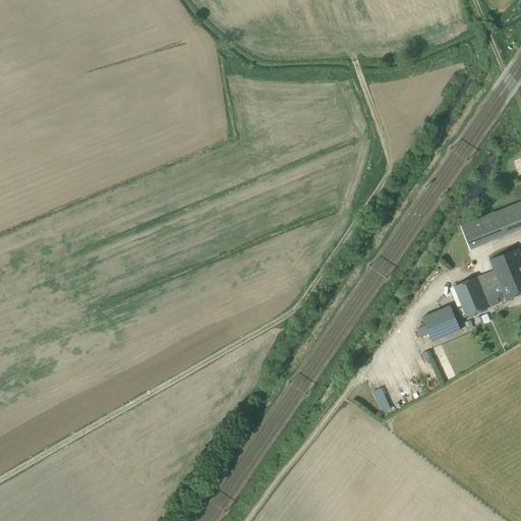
[(489,242),(489,243),(520,230),(520,200),(481,218),(459,227),(469,250),(489,242)]
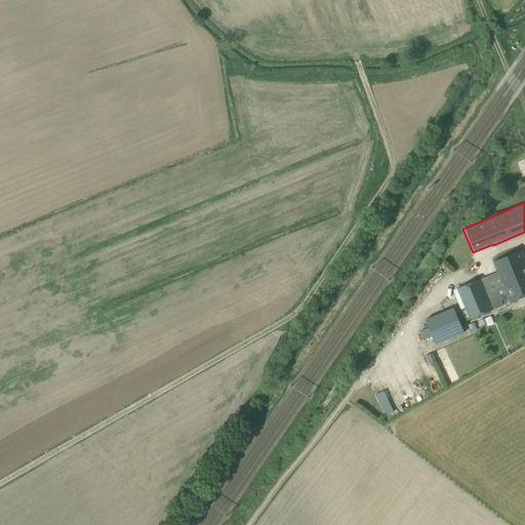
[(494,263),(497,273),(503,286),(492,290),(486,292),(490,301),(501,296),(505,304),(510,303),(511,304),(524,297),(524,257),(522,251),(494,263)]
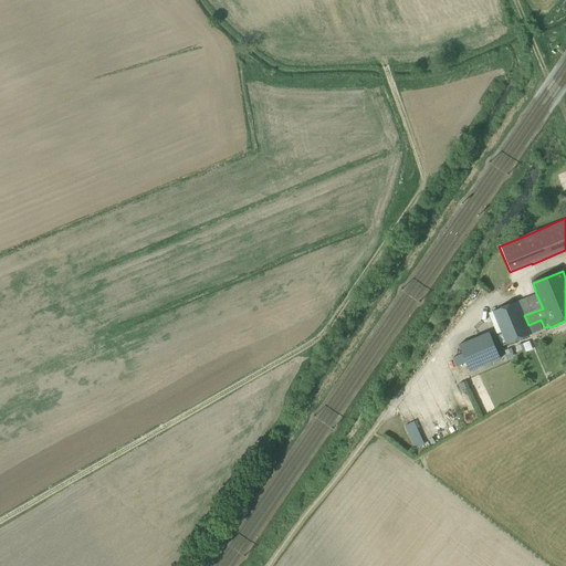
[(526,300),(519,302),(524,315),(531,313),(526,300)]
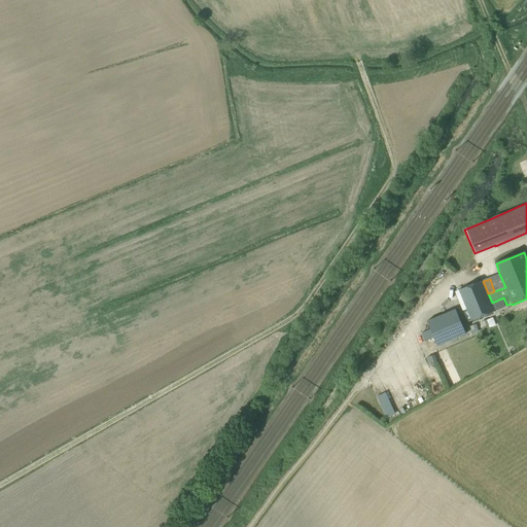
[(466,310),(463,312),(467,322),(495,312),(492,303),(488,293),(483,281),(458,291),(466,310)]
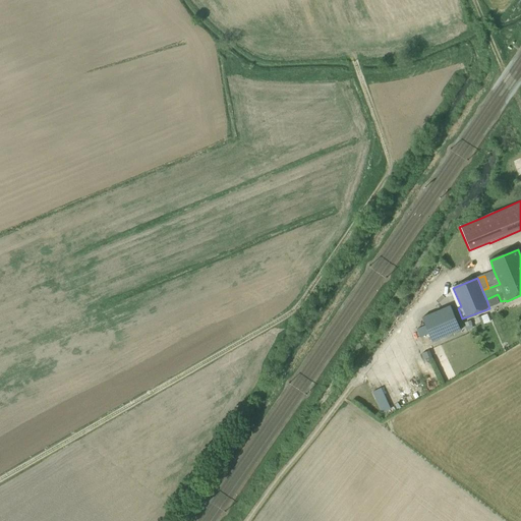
[(451,307),(422,319),(432,343),(460,332),(451,307)]
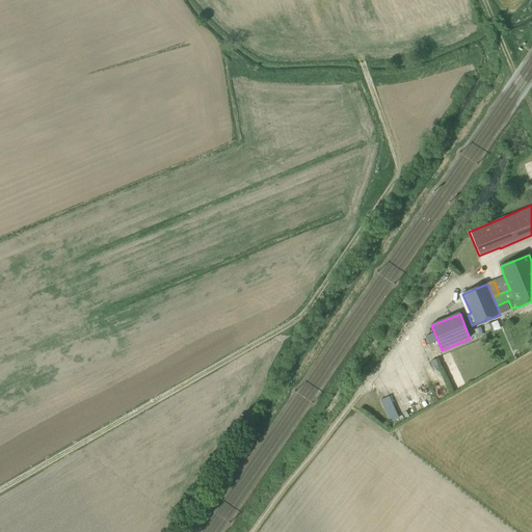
[(500,319),(494,321),(497,333),(504,331),(500,319)]
